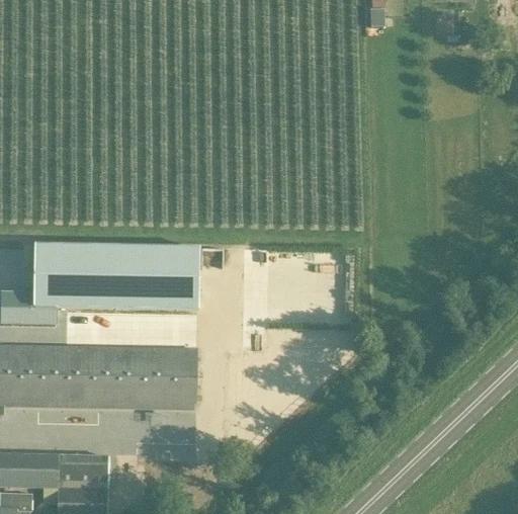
[(385,5),(370,6),(372,22),(383,22),(385,5)]
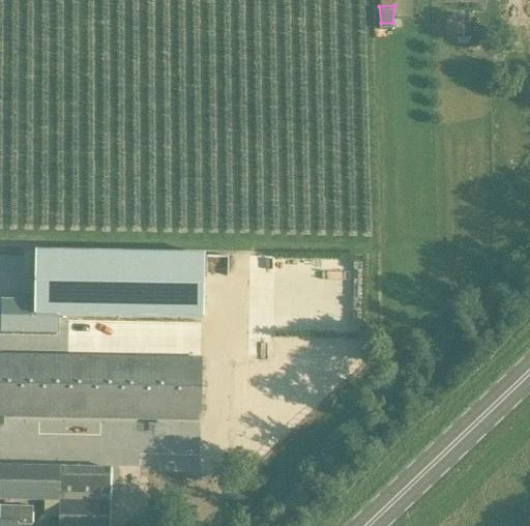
[(1,298),(0,328),(33,329),(57,329),(57,313),(202,316),(203,253),(35,250),(34,293),(27,293),(23,298),(1,298)]
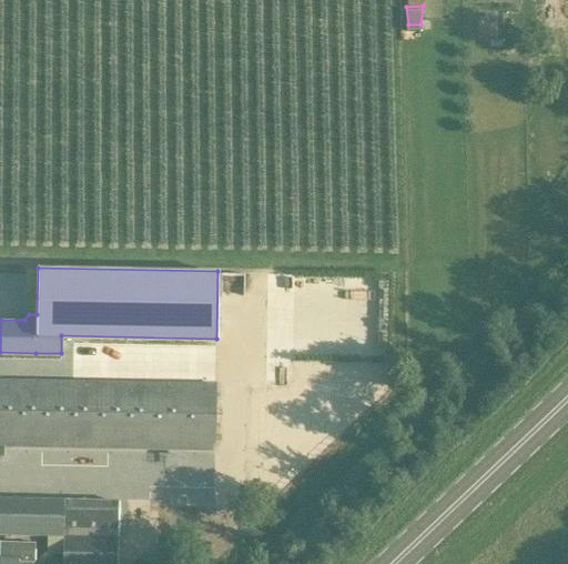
[(0,454),(3,455),(4,444),(39,445),(38,454),(58,454),(58,445),(214,447),(215,380),(0,375),(0,454)]
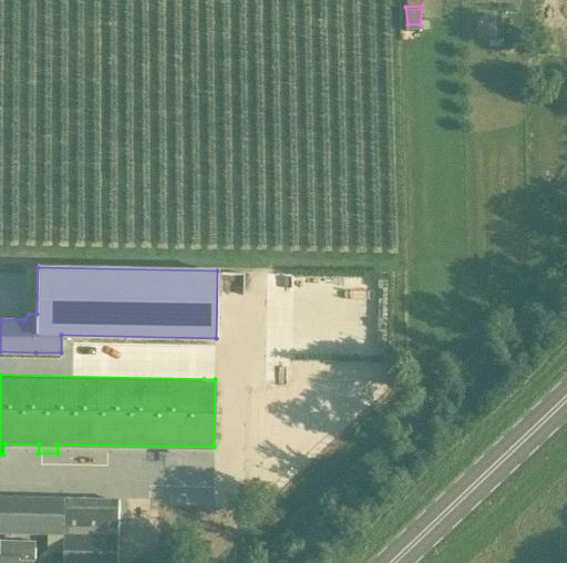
[(63,534),(64,497),(0,495),(0,532),(45,533),(45,549),(63,549),(62,562),(116,562),(117,535),(63,534)]
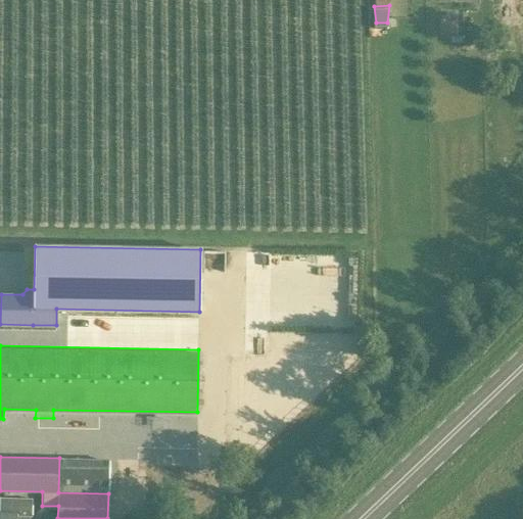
[(0,518),(15,518),(15,514),(31,514),(31,498),(0,497),(0,518)]
